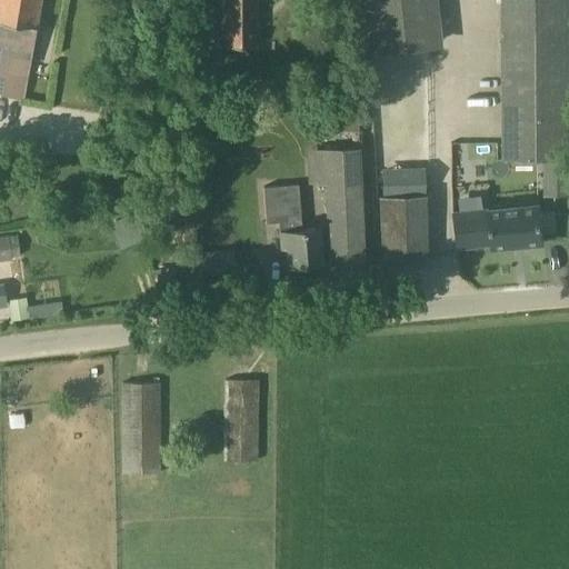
[(0,0),(0,95),(23,99),(39,0),(0,0)]
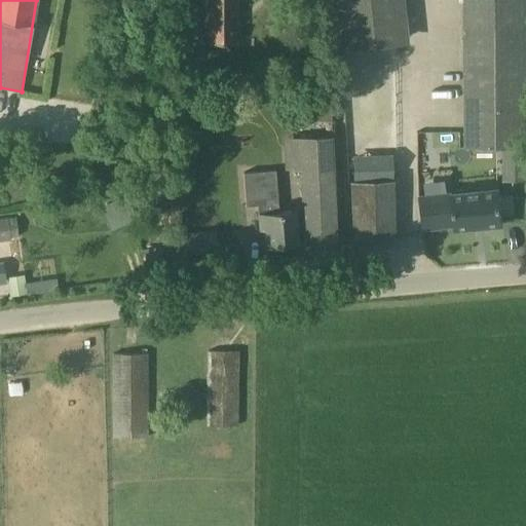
[(236,0),(208,0),(208,43),(237,43),(236,0)]
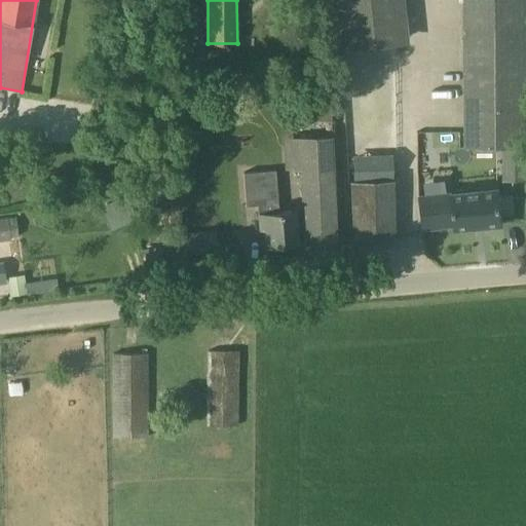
[(402,41),(399,0),(333,0),(337,46),(402,41)]
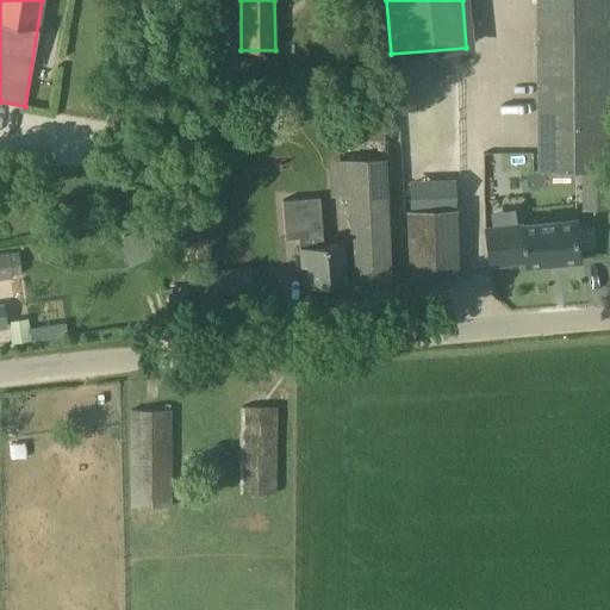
[(609,0),(540,0),(541,81),(542,172),(583,170),(584,210),(609,210),(609,0)]
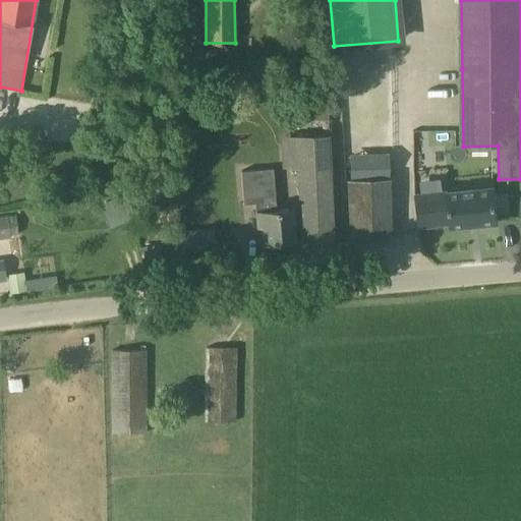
[(328,103),(311,103),(311,120),(329,119),(328,103)]
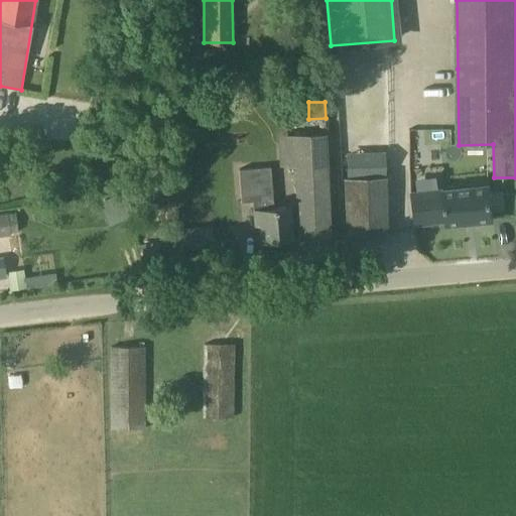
[(327,135),(294,136),(295,166),(298,238),(331,236),(327,135)]
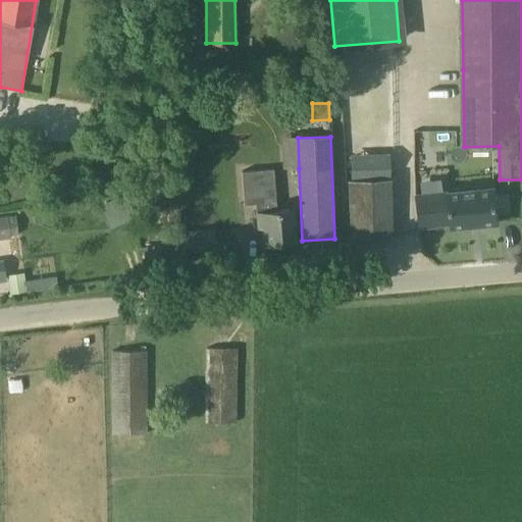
[(344,163),(347,235),(388,232),(386,161),(344,163)]
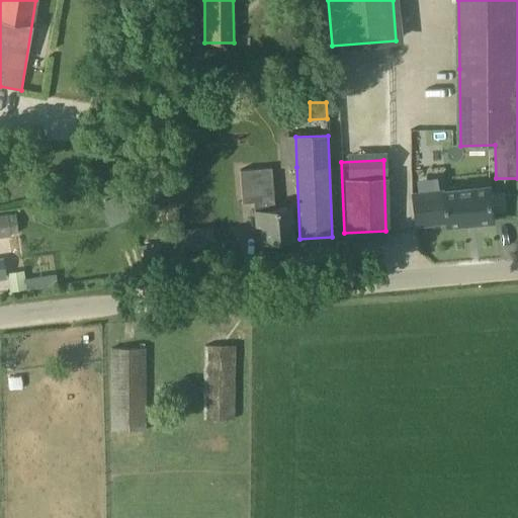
[(275,185),(273,185),(272,168),(240,170),(243,203),(254,202),(256,226),(262,225),(263,242),(294,239),(292,208),(277,209),(275,185)]
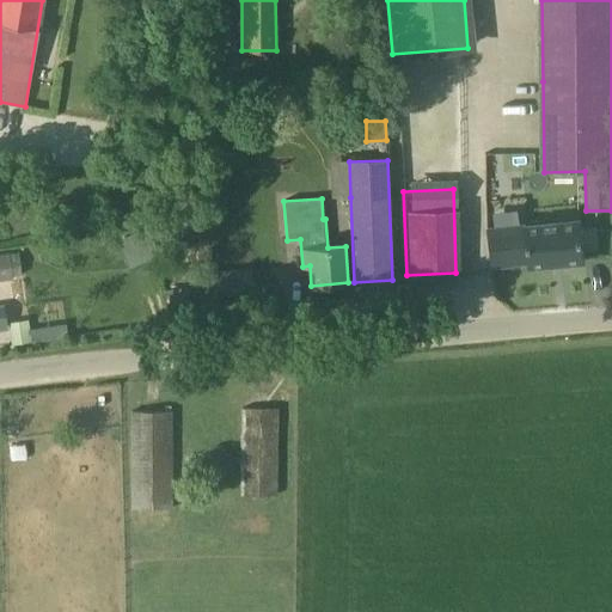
[(582,220),(527,226),(531,267),(586,261),(582,220)]
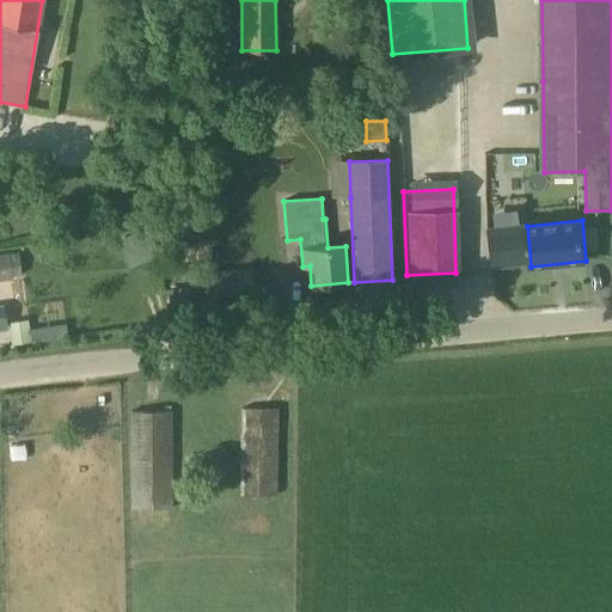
[(0,281),(12,280),(10,258),(0,258),(0,281)]
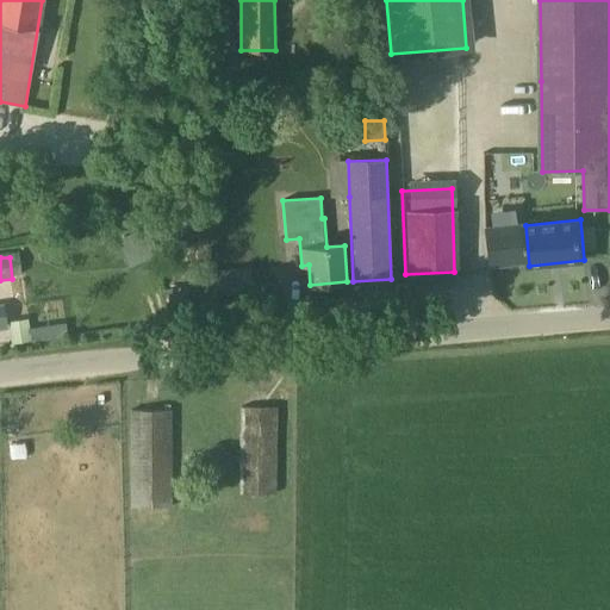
[(169,309),(184,305),(179,287),(165,290),(169,309)]
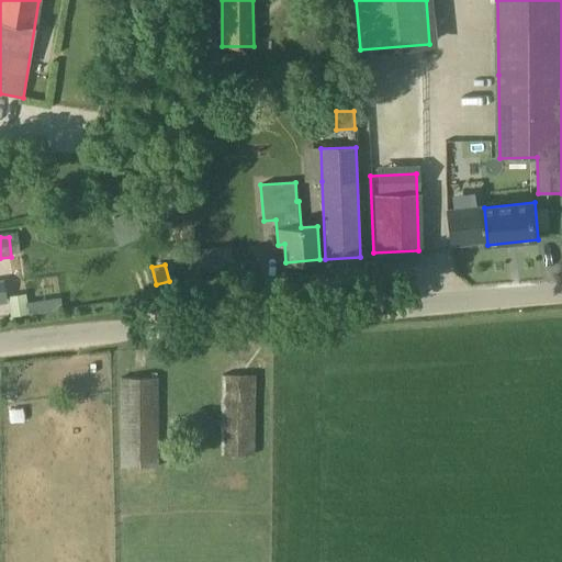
[(25,294),(9,296),(11,316),(29,314),(25,294)]
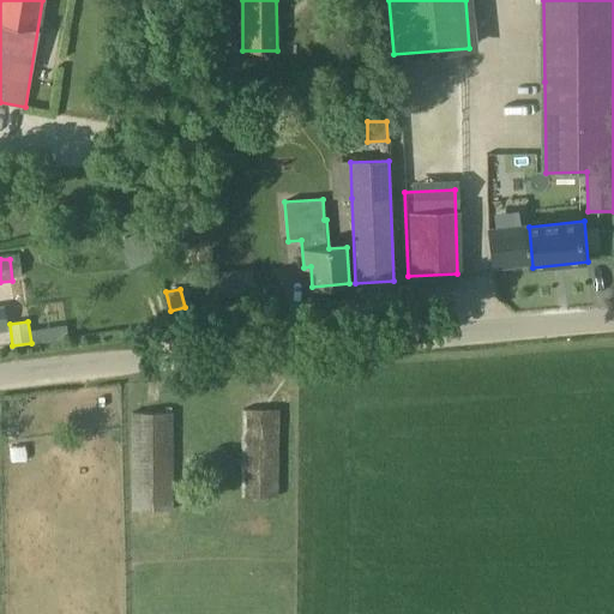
[(278,410),(244,410),(242,497),(277,498),(278,410)]
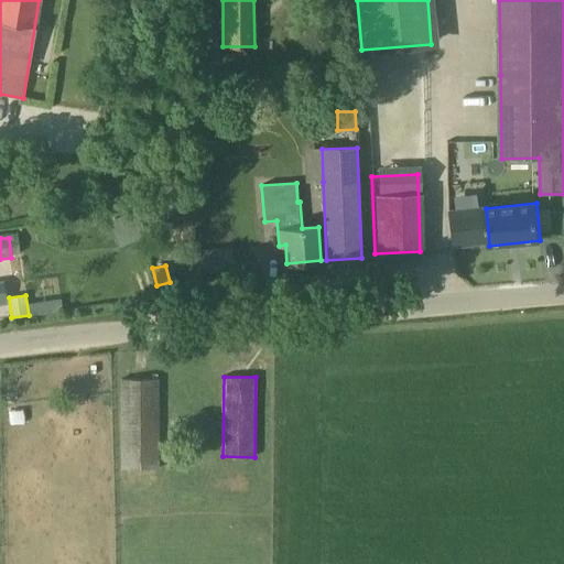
[(158,379),(121,379),(121,405),(121,469),(158,468),(158,379)]
